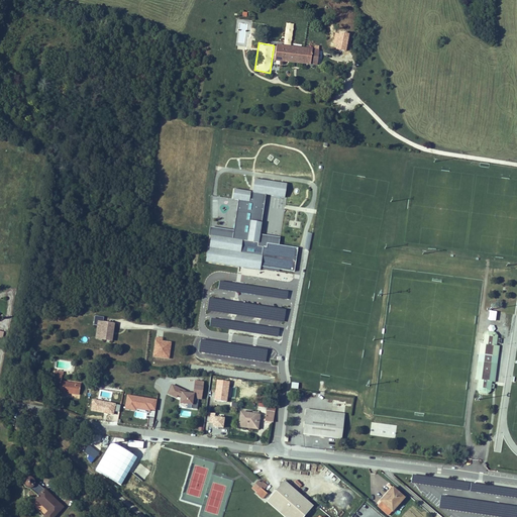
[(280,45),(280,46),(278,62),(285,63),(287,46),(280,45)]
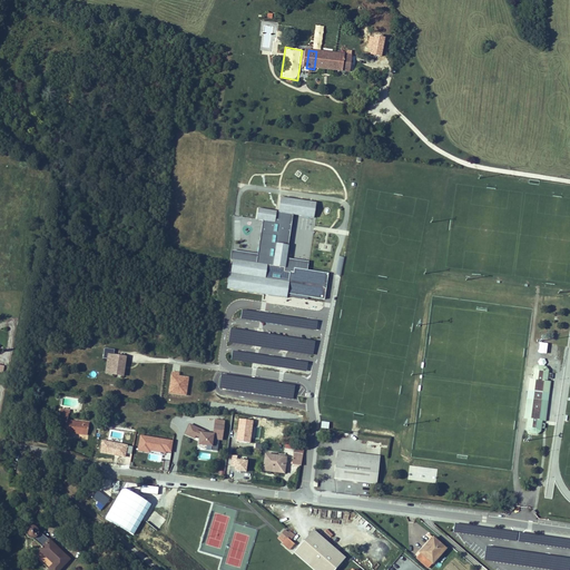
[(338,55),(316,51),(314,69),(336,71),(338,55)]
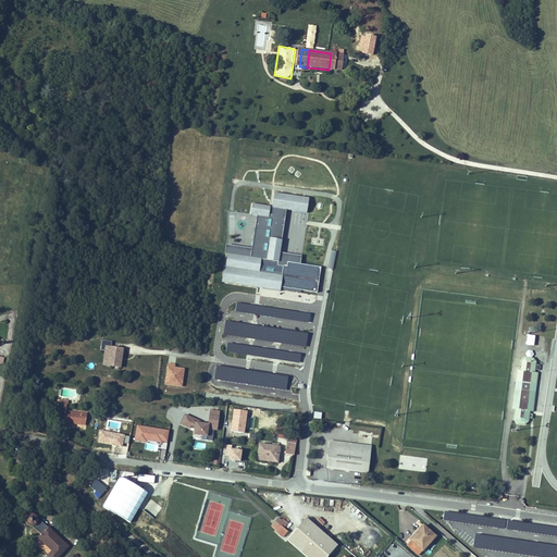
[(337,71),(339,54),(331,53),(329,70),(337,71)]
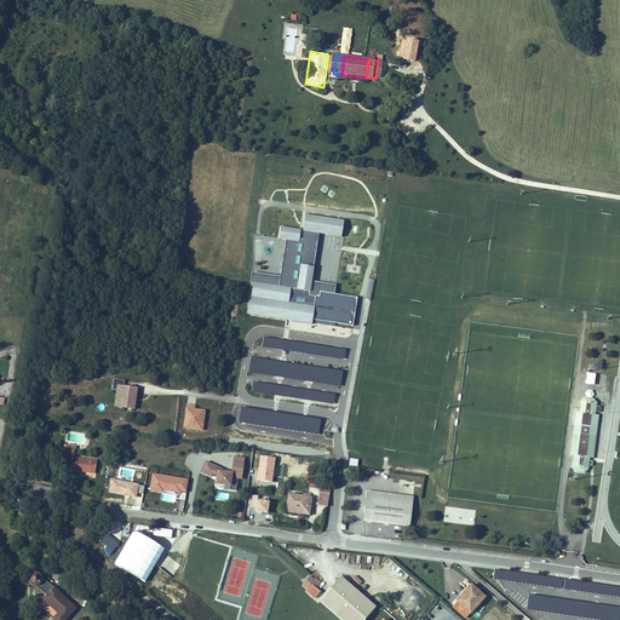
[(280,277),(279,286),(252,282),(251,297),(248,297),(246,311),(246,314),(286,320),(287,315),(309,319),(313,319),(352,326),(357,298),(334,294),(320,292),(320,297),(310,294),(311,281),(319,234),(340,236),(343,220),(305,216),(303,230),(304,230),(303,240),(300,240),(299,239),(300,230),(281,227),(279,239),(286,240),(280,277)]
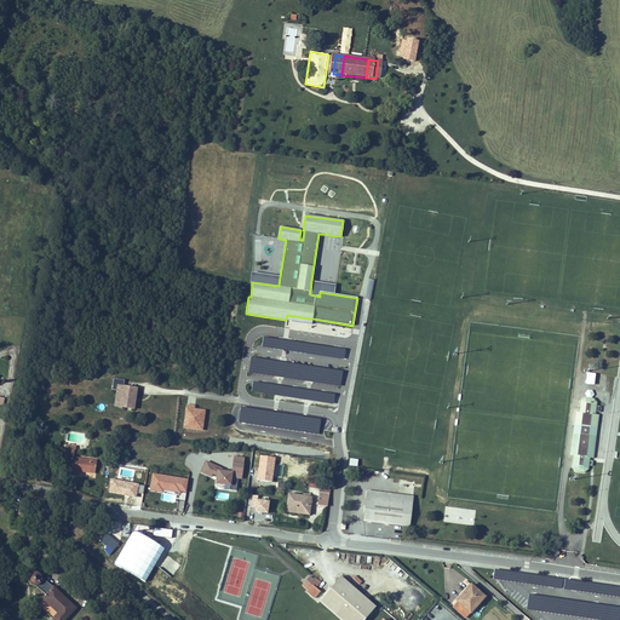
[(280,277),(252,273),(251,282),(252,282),(279,286),(280,277)]
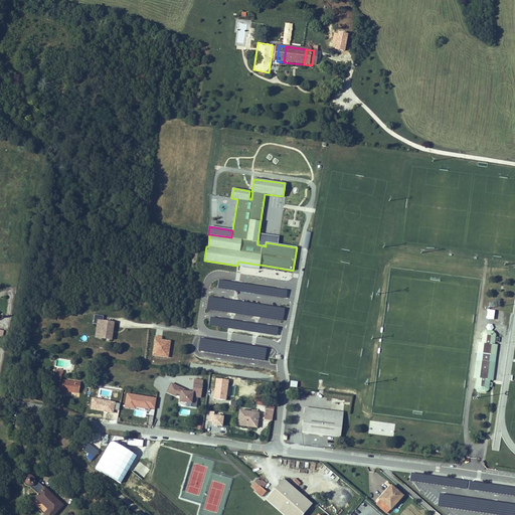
[(279,237),(259,233),(258,244),(266,246),(266,242),(278,244),(279,237)]
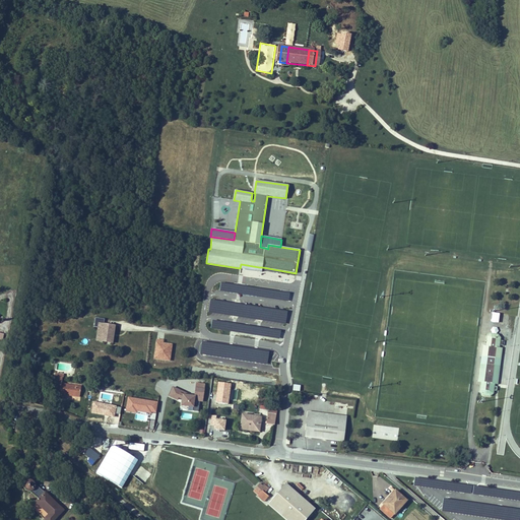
[(99,331),(102,332),(104,332),(103,339),(105,342),(114,343),(116,326),(100,324),(99,331)]
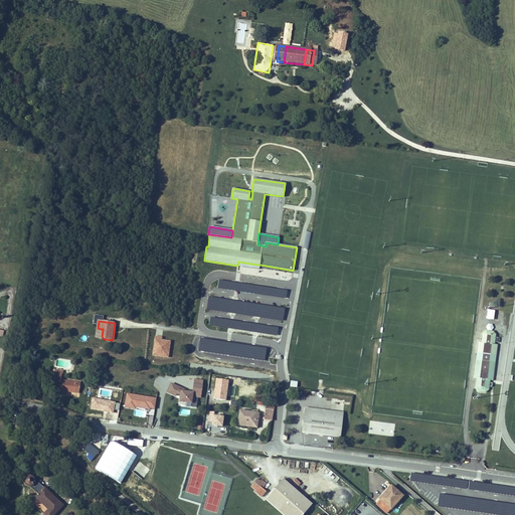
[(500,341),(501,337),(496,336),(496,334),(493,330),(487,330),(483,332),(482,339),(484,339),(483,342),(479,342),(477,352),(496,355),(498,345),(493,344),(494,341),(500,341)]
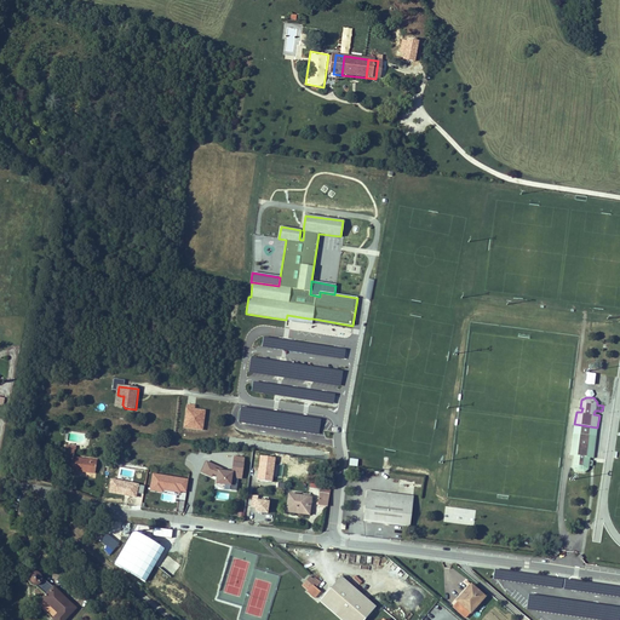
[(200,411),(197,411),(197,409),(195,409),(195,406),(187,405),(183,428),(197,430),(197,424),(202,425),(205,411),(200,411)]
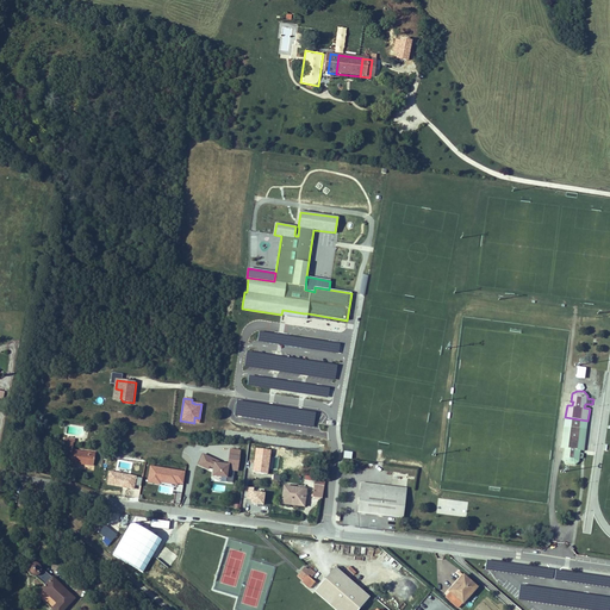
[(583,450),(587,421),(565,417),(560,447),(564,447),(562,459),(565,462),(574,465),(578,461),(578,458),(582,459),(583,454),(578,453),(578,449),(583,450)]
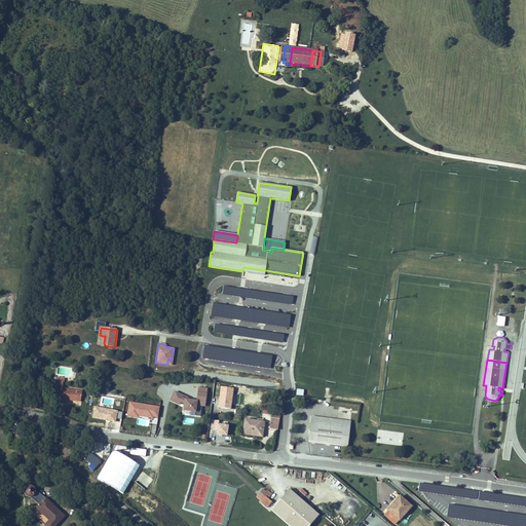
[(80,402),(82,390),(62,387),(63,383),(55,382),(51,381),(50,389),(54,389),(53,395),(61,396),(60,403),(64,404),(65,399),(80,402)]
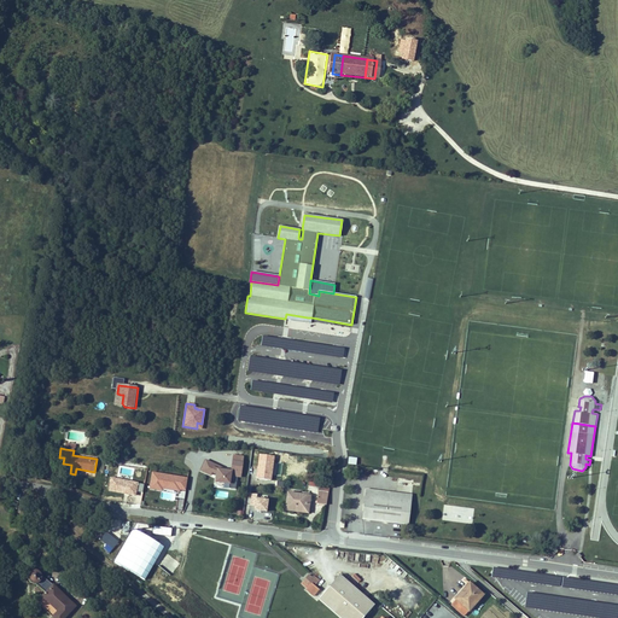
[(258,461),(260,461),(258,472),(257,472),(256,478),(270,481),(272,473),(270,473),(272,462),(273,462),(274,456),(260,454),(258,461)]
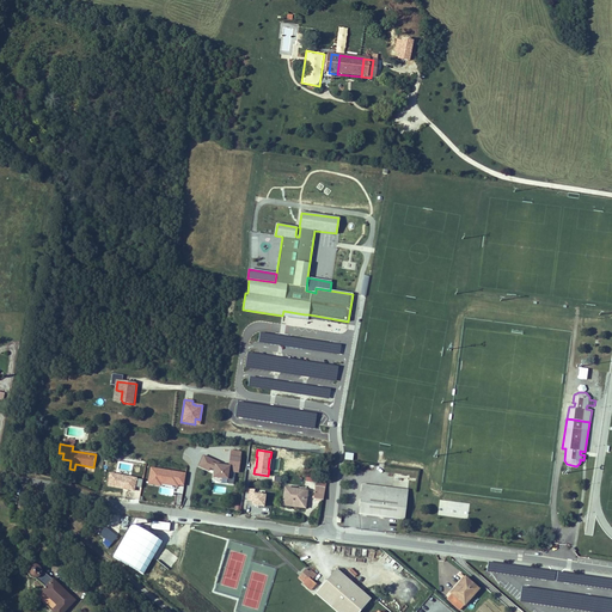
[(213,460),(203,456),(199,466),(208,471),(209,467),(214,470),(213,475),(215,477),(227,479),(226,484),(233,484),(234,477),(227,477),(228,471),(238,472),(240,452),(231,451),(228,466),(219,465),(215,464),(212,463),(213,460)]
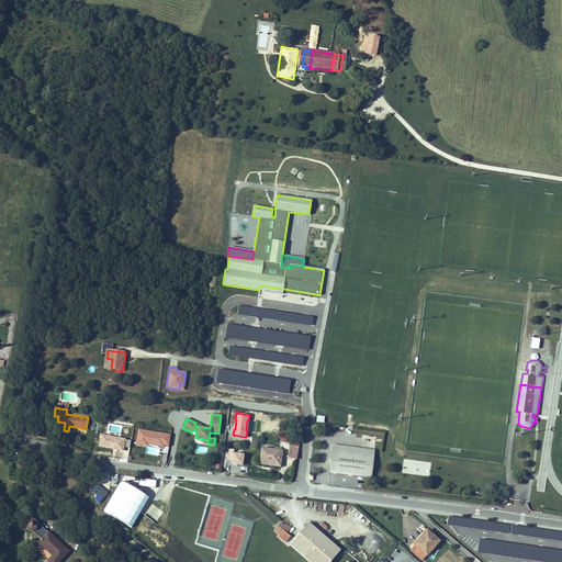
[(169,446),(170,434),(138,429),(135,446),(146,447),(147,445),(165,447),(165,446),(169,446)]
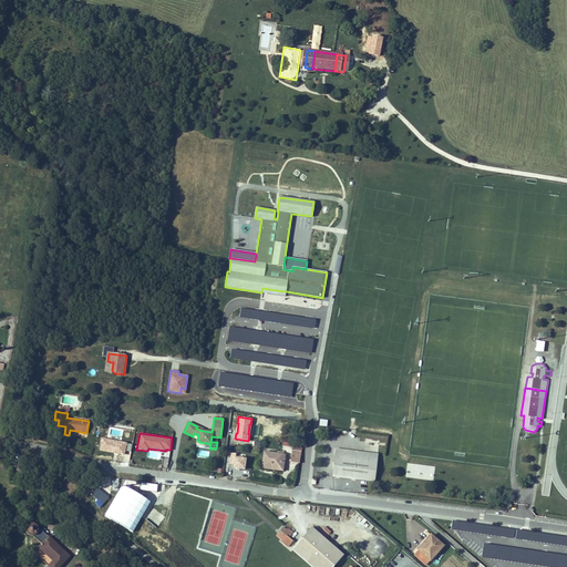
[(126,451),(131,452),(132,444),(102,439),(100,450),(114,453),(117,453),(124,454),(126,445),(127,446),(126,451)]
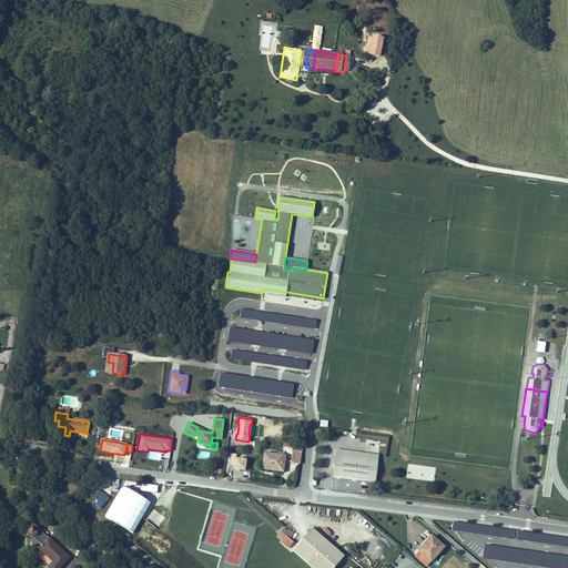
[(302,453),(303,444),(284,440),(284,446),(294,448),(293,452),(302,453)]
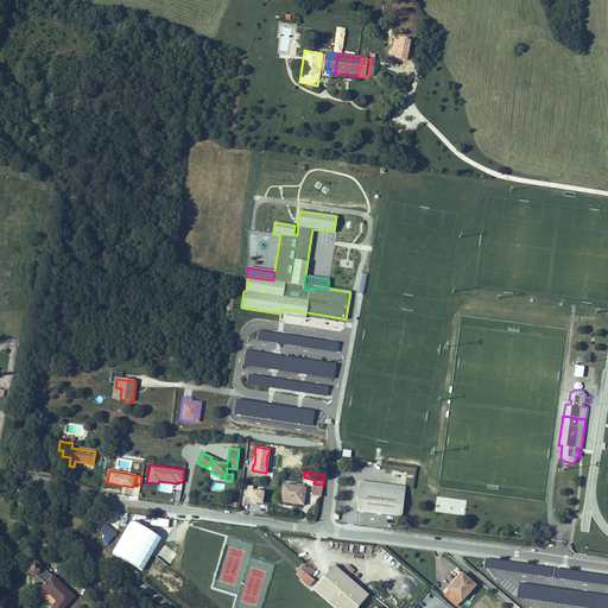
[(360,481),(356,511),(401,517),(405,487),(396,486),(394,493),(363,489),(365,482),(360,481)]
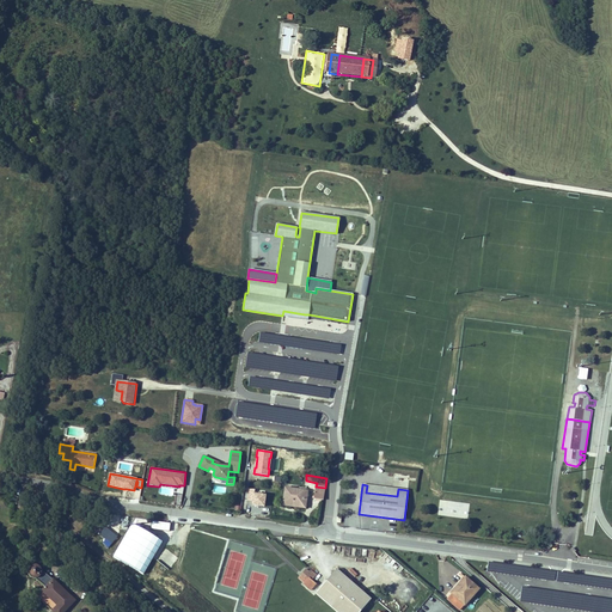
[(398,489),(367,485),(366,493),(397,496),(398,489)]
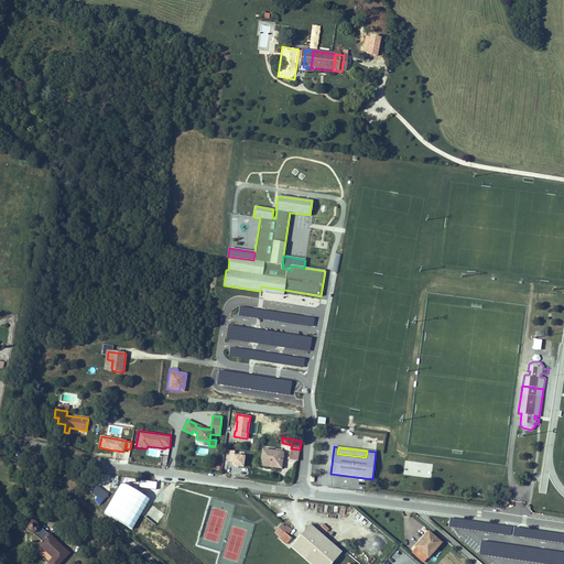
[(261,463),(279,465),(281,452),(282,452),(282,449),(275,448),(275,452),(262,449),(261,463)]
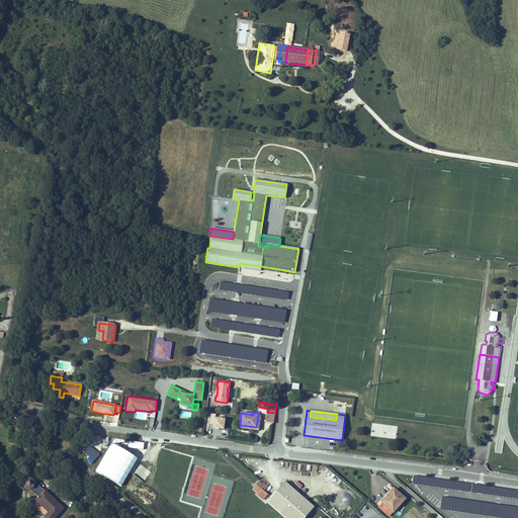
[(275,413),(267,412),(266,422),(273,423),(275,413)]
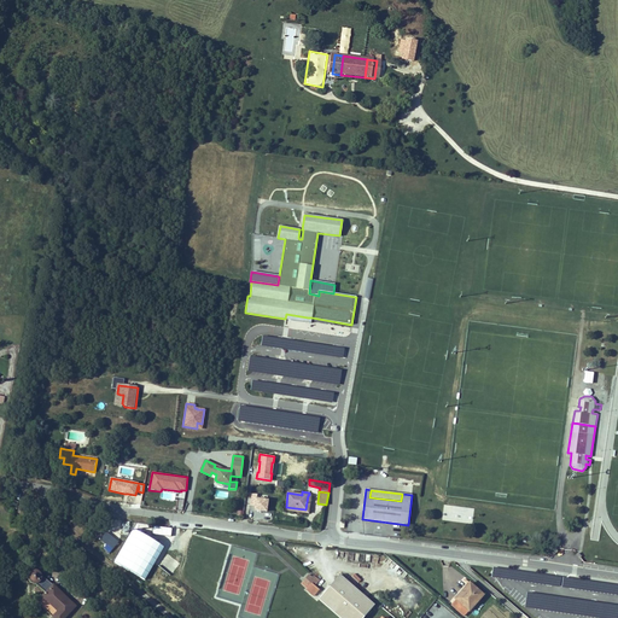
[(257,495),(251,494),(250,505),(255,506),(255,509),(266,512),(268,500),(256,499),(257,495)]
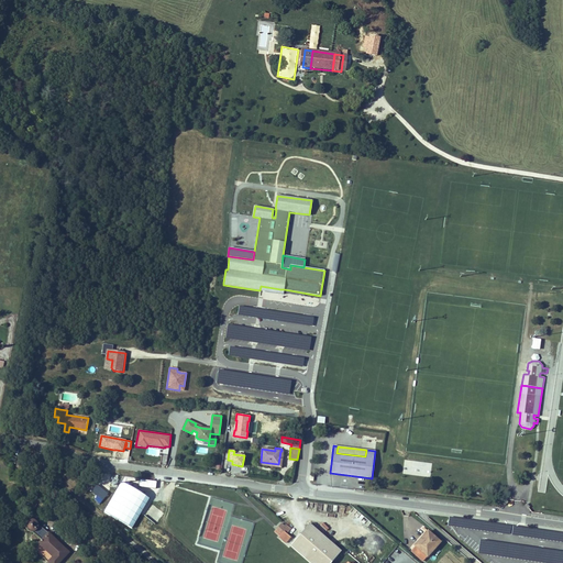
[(280,467),(283,452),(282,451),(280,451),(278,464),(261,462),(260,464),(280,467)]
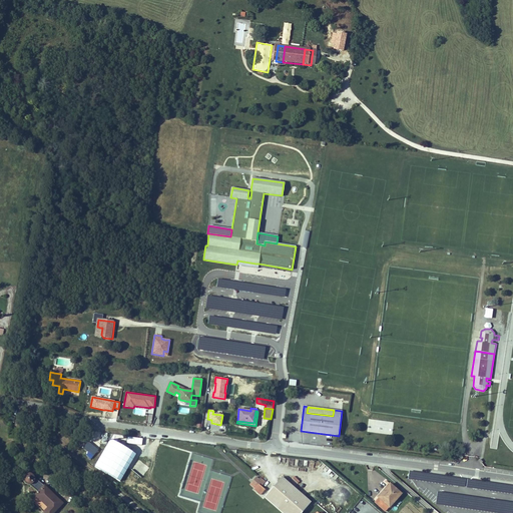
[(92,457),(97,451),(87,442),(82,448),(92,457)]
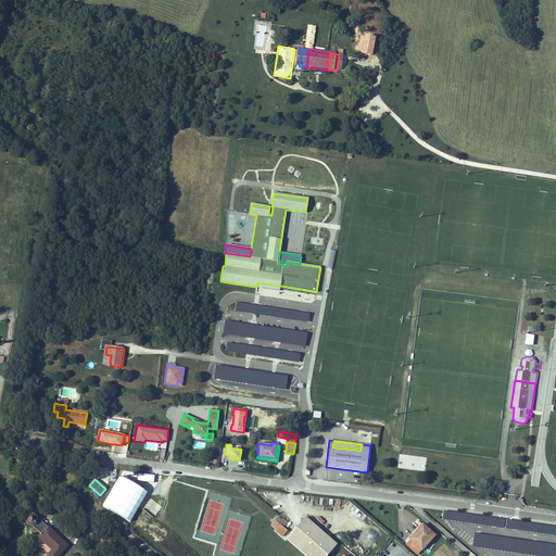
[(362,515),(349,505),(343,513),(356,522),(362,515)]
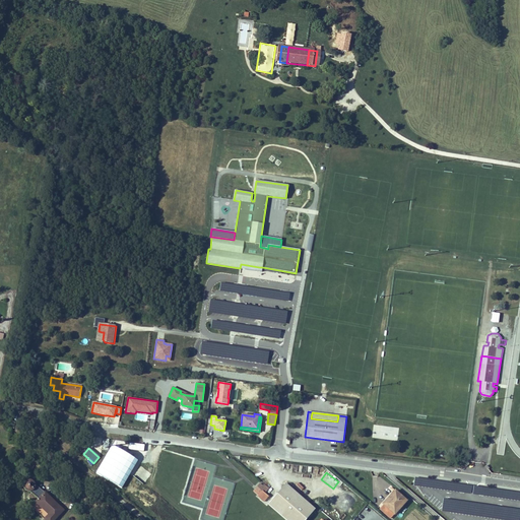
[(39,499),(36,502),(49,514),(44,519),(45,519),(54,519),(63,510),(52,499),(51,501),(48,499),(50,497),(45,493),(36,484),(34,486),(34,484),(33,482),(31,481),(29,481),(27,481),(26,482),(25,483),(24,484),(25,488),(26,489),(39,499)]
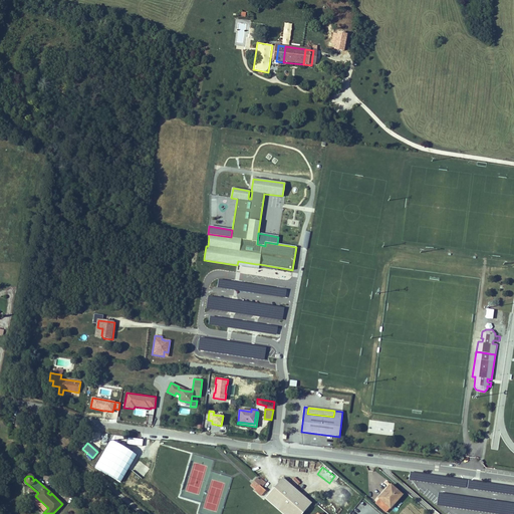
[(257,478),(254,481),(259,486),(255,490),(254,490),(261,496),(265,491),(262,488),(266,483),(263,480),(262,482),(260,480),(257,478)]
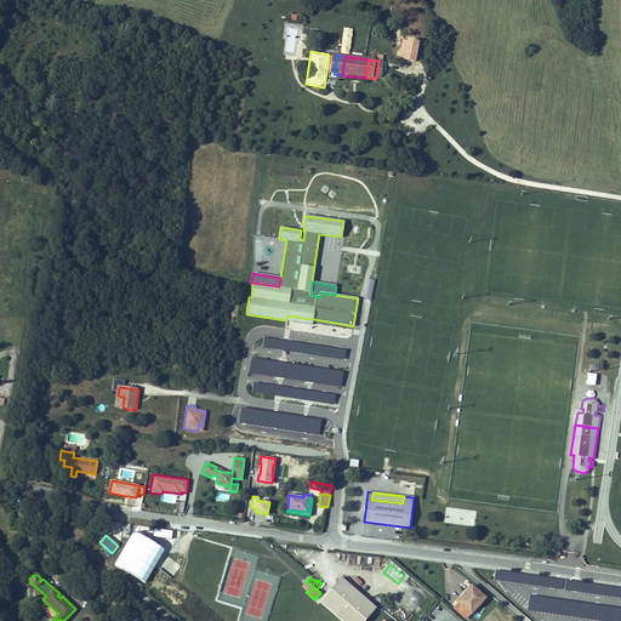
[(364,620),(376,608),(341,577),(320,602),(341,620),(364,620)]
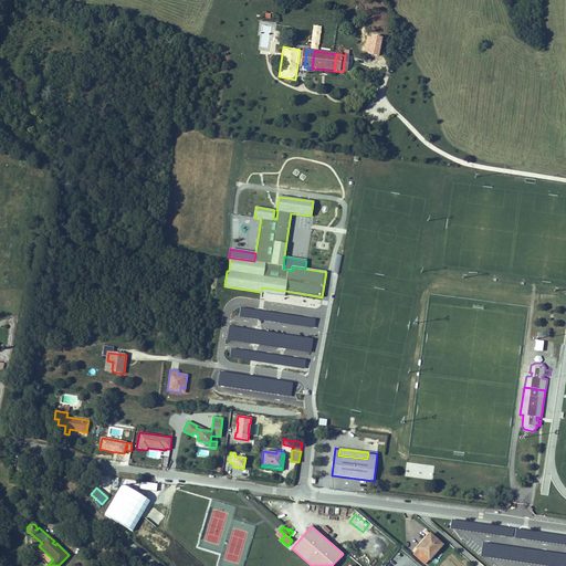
[(280,530),(275,534),(281,540),(285,535),(280,530)]
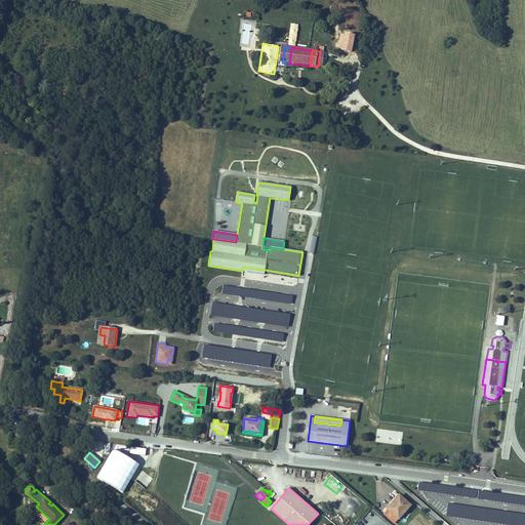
[(410,506),(399,495),(387,509),(388,510),(384,514),(391,520),(395,516),(398,519),(410,506)]
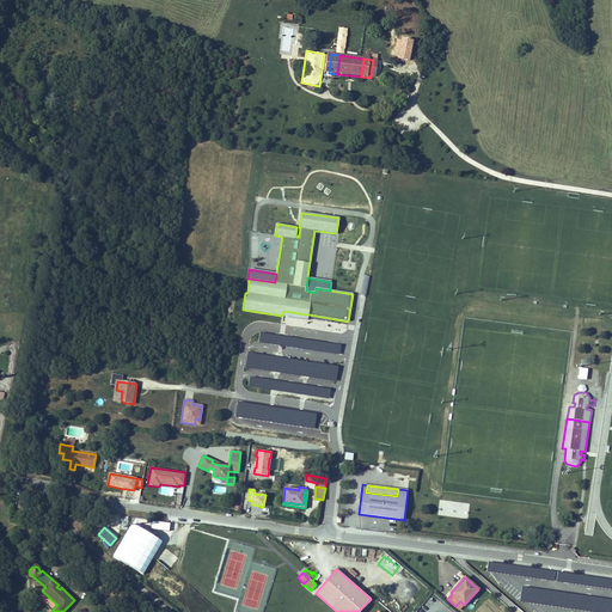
[(57,605),(42,591),(36,597),(51,611),(57,605)]
